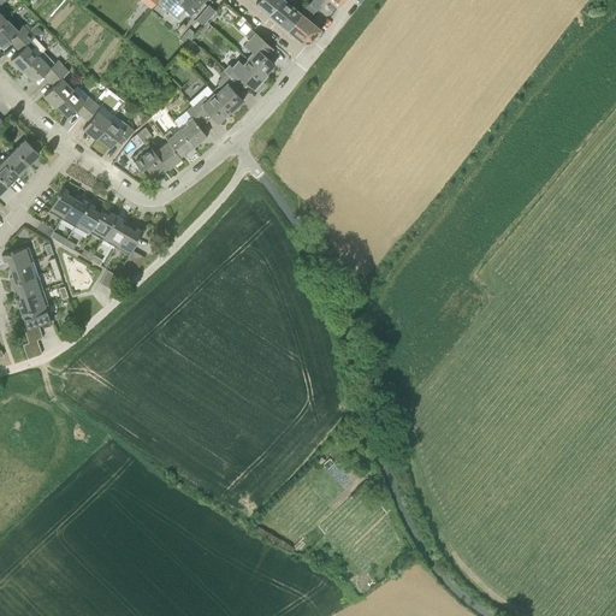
[(161,0),(167,6),(184,21),(190,13),(190,15),(203,0),(184,0),(181,4),(176,0),(161,0)]
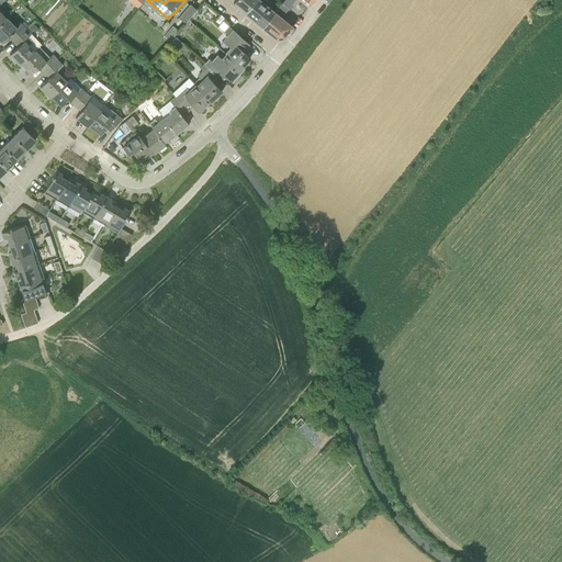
[(235,0),(234,2),(246,13),(256,0),(235,0)]
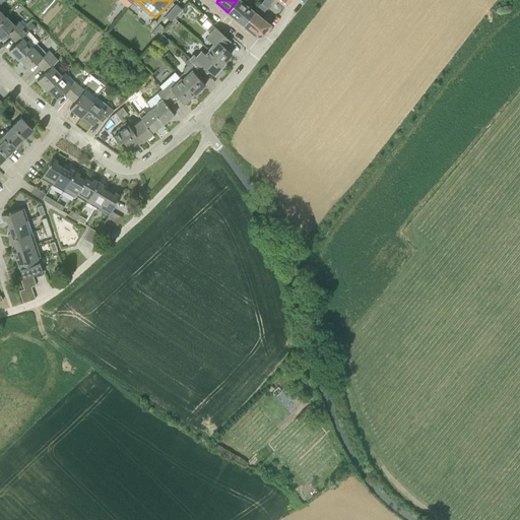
[(236,18),(247,4),(245,3),(246,0),(237,0),(228,12),(236,18)]
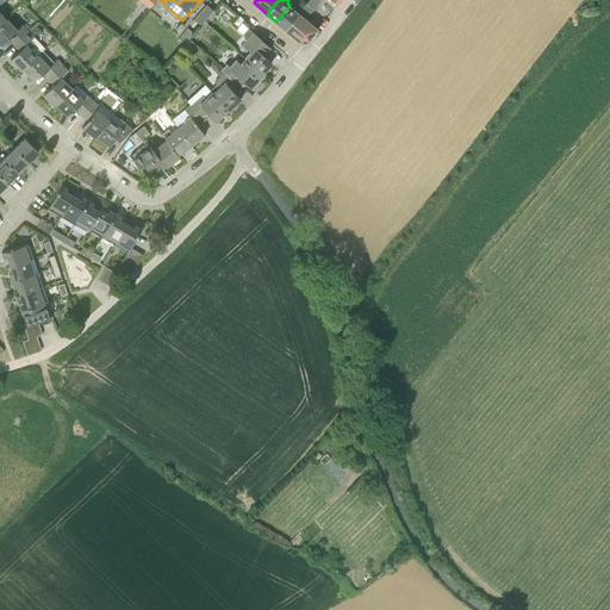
[(318,29),(305,19),(319,0),(307,0),(299,12),(285,29),(287,31),(292,35),(300,42),(309,41),(310,38),(318,29)]
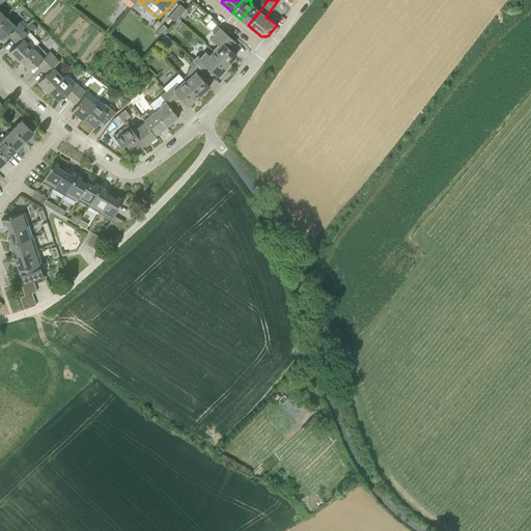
[(175,22),(187,9),(180,3),(169,17),(175,22)]
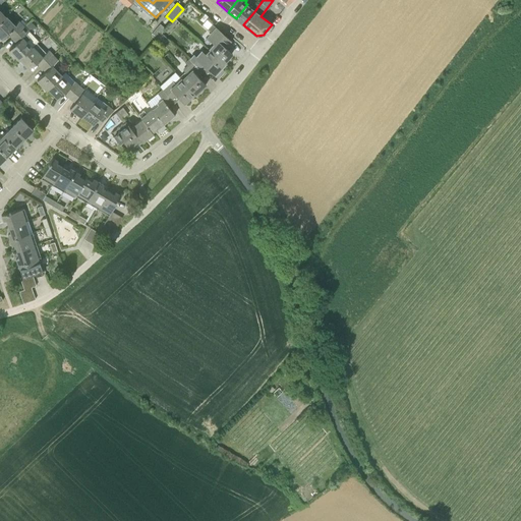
[(236,18),(243,24),(255,10),(247,4),(236,18)]
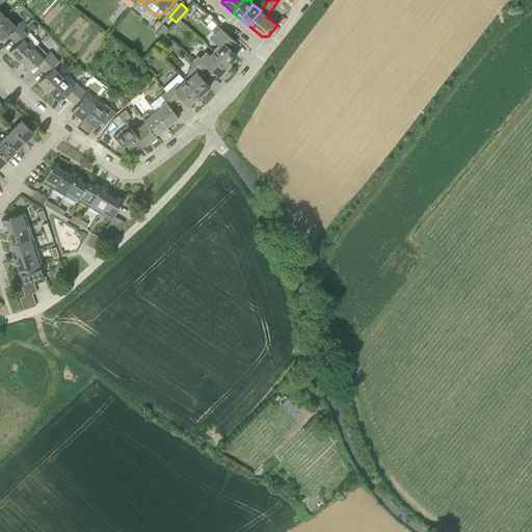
[(213,18),(209,14),(204,20),(208,24),(213,18)]
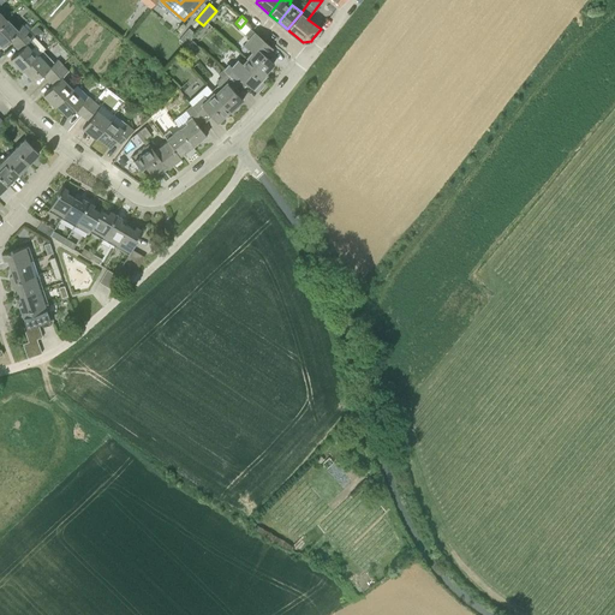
[(16,43),(17,42),(29,30),(23,24),(17,29),(7,18),(6,19),(0,25),(0,43),(3,46),(11,39),(16,43)]
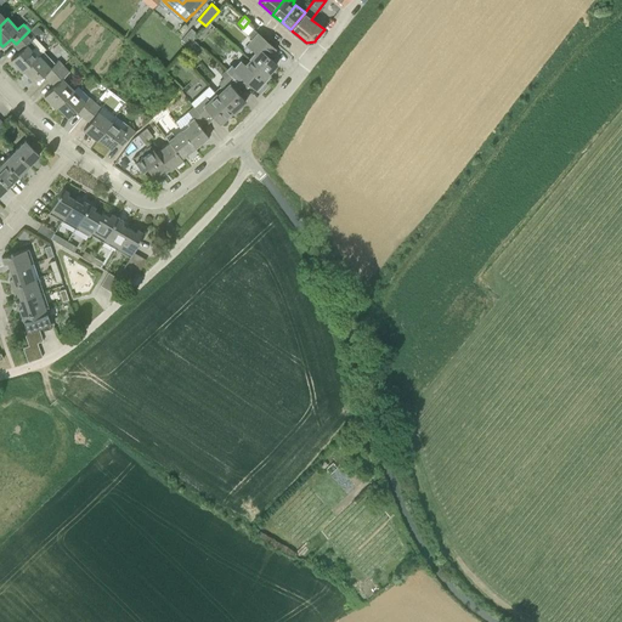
[(188,45),(198,34),(192,28),(182,40),(188,45)]
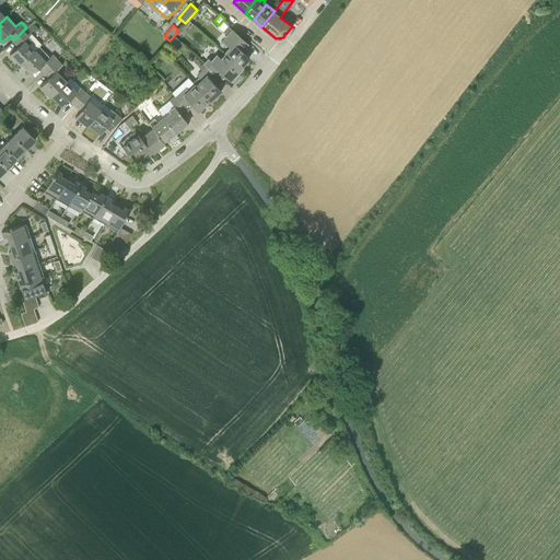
[(225,53),(242,67),(251,58),(243,51),(248,44),(229,26),(223,31),(228,34),(222,41),(230,47),(224,51),(225,53)]
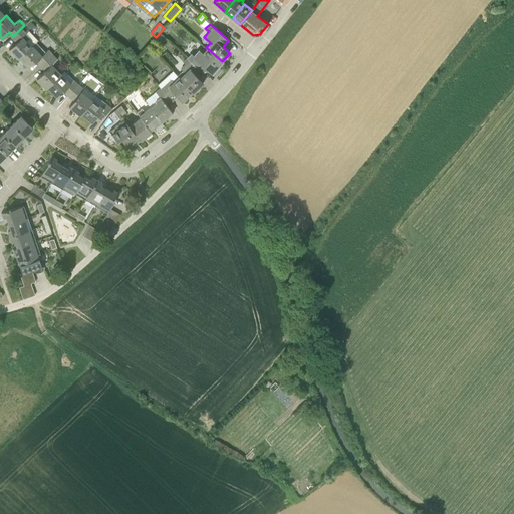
[(19,59),(20,58),(36,42),(38,40),(24,25),(14,35),(19,39),(9,49),(19,59)]
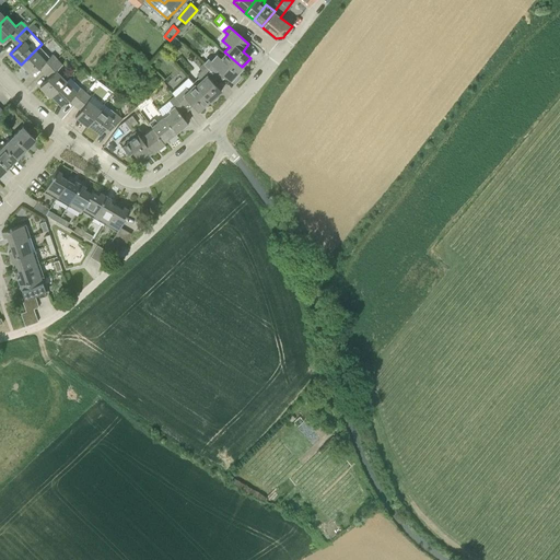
[(43,65),(47,69),(58,58),(54,54),(50,57),(39,46),(22,63),(32,74),(43,65)]
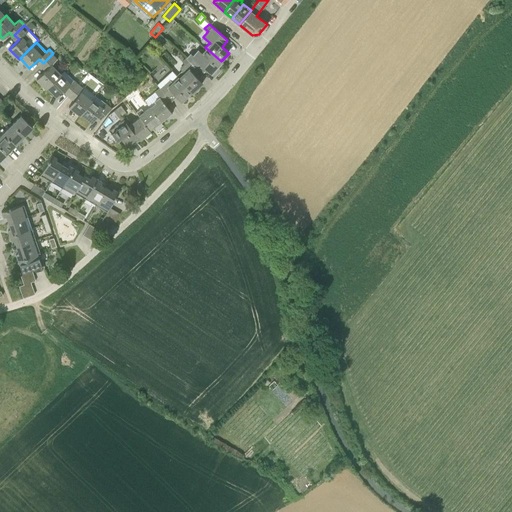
[(222,62),(221,61),(206,48),(202,52),(198,49),(193,55),(190,53),(186,58),(189,60),(196,67),(200,63),(215,76),(221,69),(218,67),(222,62)]
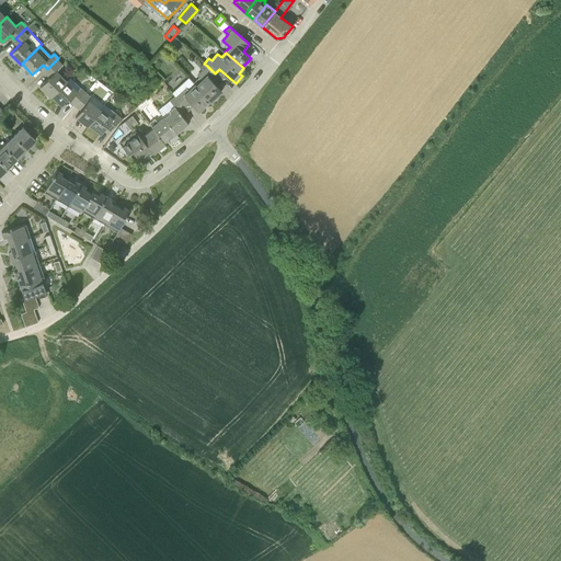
[(52,95),(67,81),(57,70),(63,64),(58,58),(47,69),(46,70),(52,75),(41,87),(52,96),(52,95)]
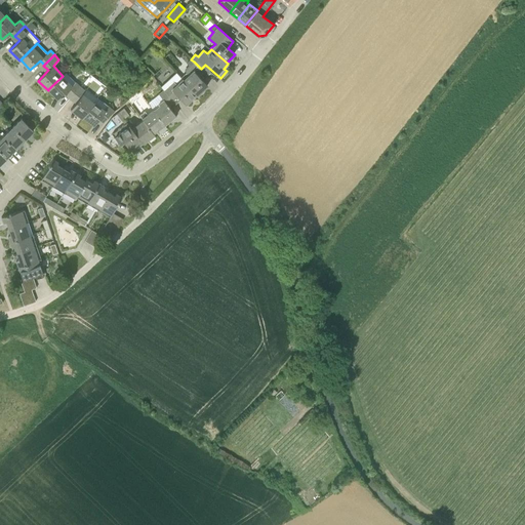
[(184,79),(196,94),(197,95),(207,85),(200,77),(205,72),(201,69),(194,62),(185,71),(189,75),(184,79)]
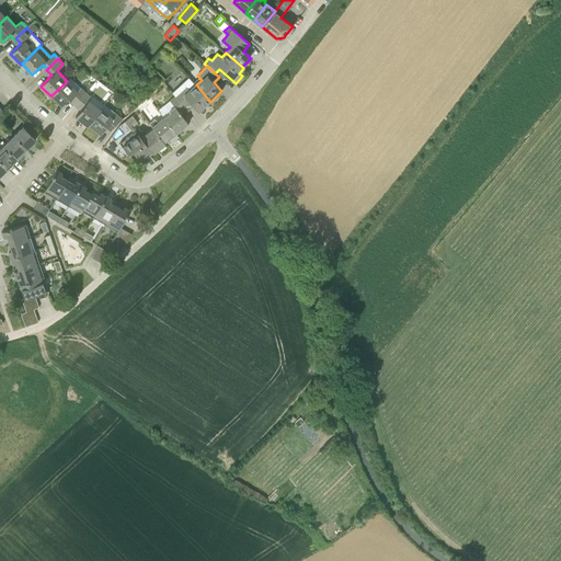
[(71,98),(77,102),(87,92),(81,88),(77,91),(67,81),(52,95),(63,106),(71,98)]
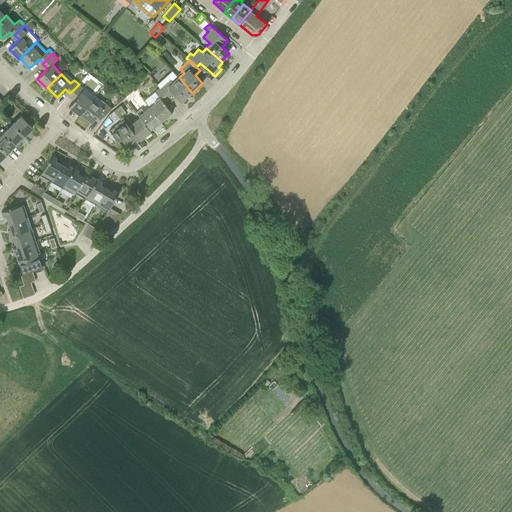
[(181,101),(191,92),(179,77),(178,76),(173,81),(167,76),(158,84),(159,86),(160,88),(169,97),(173,93),(181,101)]
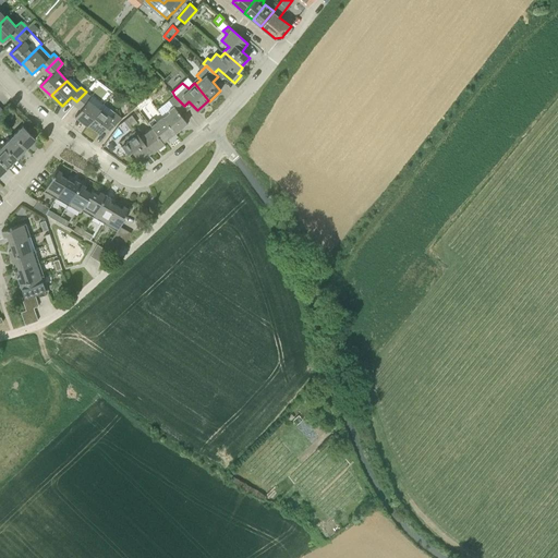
[(88,124),(99,108),(88,100),(92,96),(86,92),(76,101),(82,107),(75,116),(87,125),(88,124)]
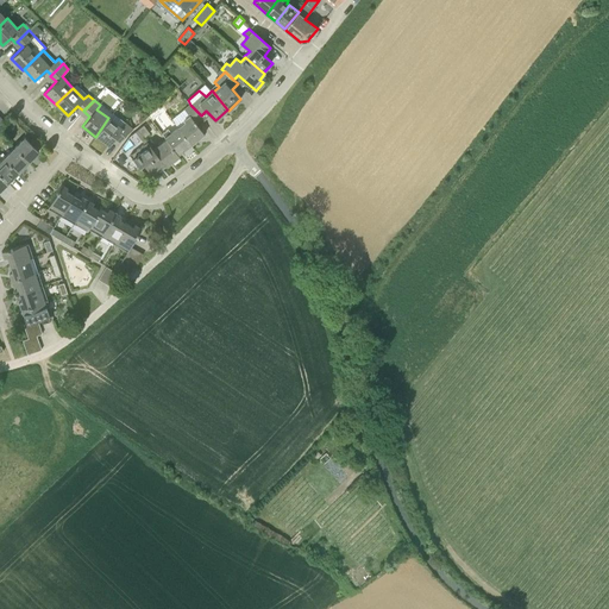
[(179,127),(192,144),(205,135),(196,123),(202,118),(201,115),(190,105),(184,110),(190,115),(183,120),(186,121),(179,127)]
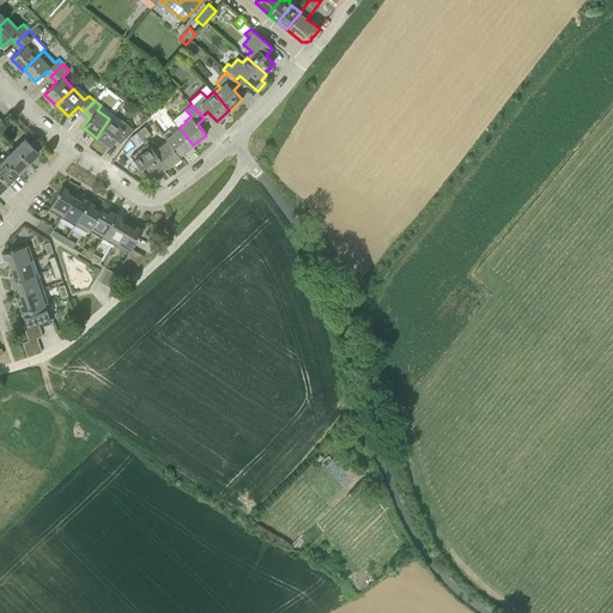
[(117,137),(123,141),(127,137),(134,129),(127,123),(114,114),(109,119),(97,137),(110,146),(117,137)]
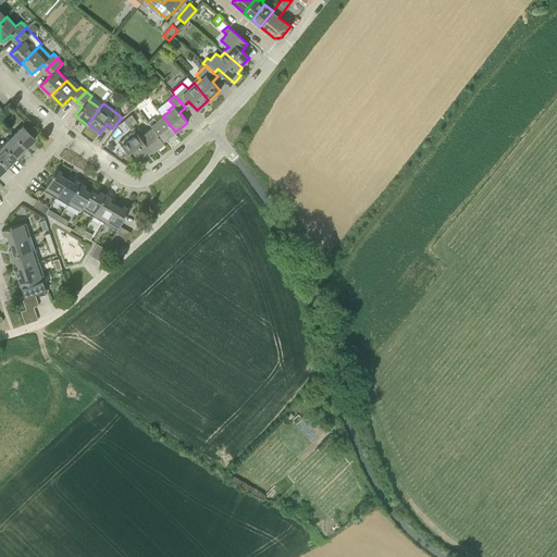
[(163,141),(175,132),(163,116),(160,112),(148,122),(151,127),(163,141)]
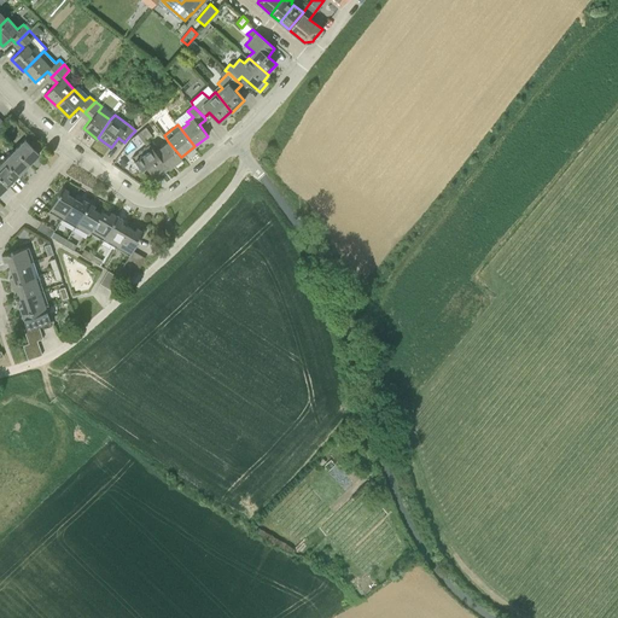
[(146,139),(152,135),(146,127),(140,132),(146,139)]
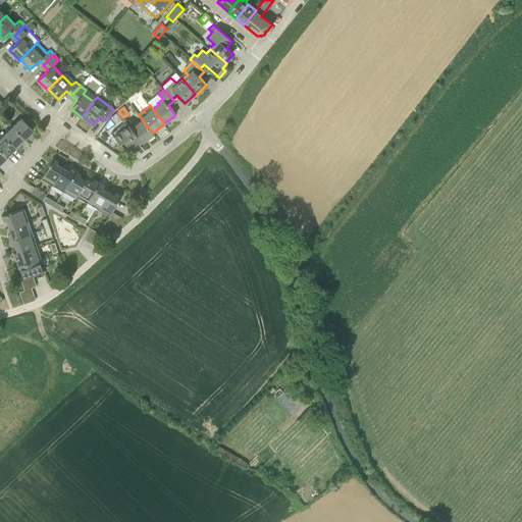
[(12,126),(24,138),(34,128),(21,117),(12,126)]
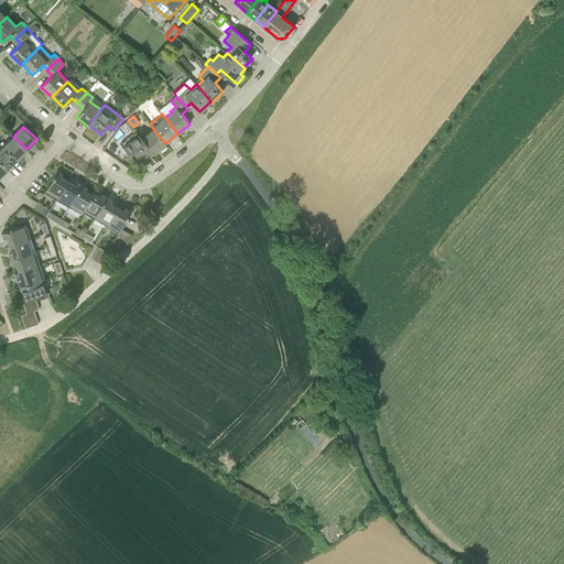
[(141,138),(153,152),(154,154),(166,144),(165,143),(153,129),(141,138)]
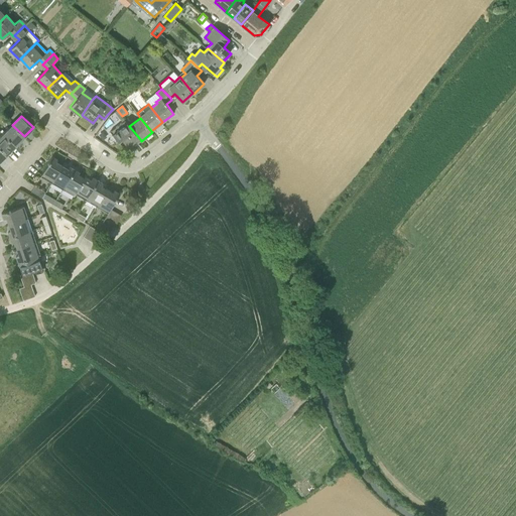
[(128,148),(140,139),(129,126),(125,120),(117,126),(119,129),(116,131),(128,148)]
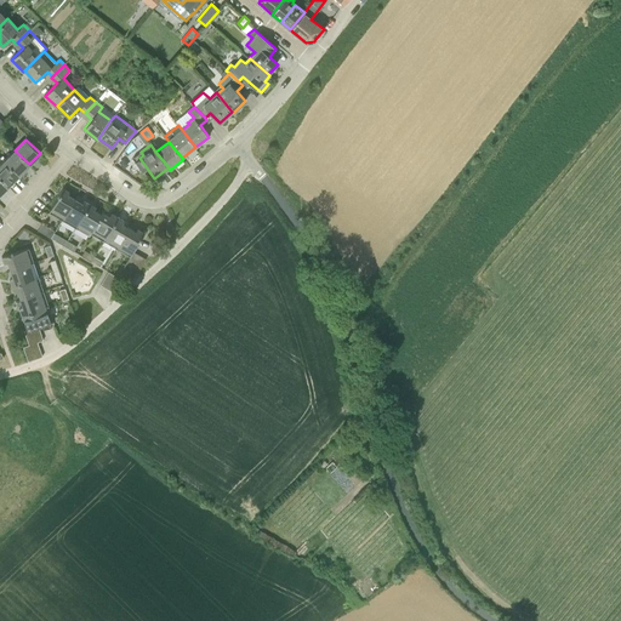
[(18,175),(29,164),(15,151),(6,159),(3,155),(1,158),(4,160),(18,175)]
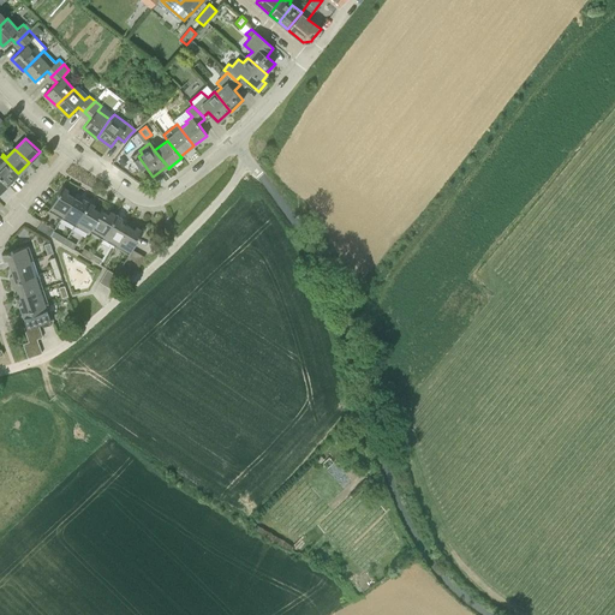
[(0,177),(7,184),(18,173),(4,159),(0,162),(0,177)]
